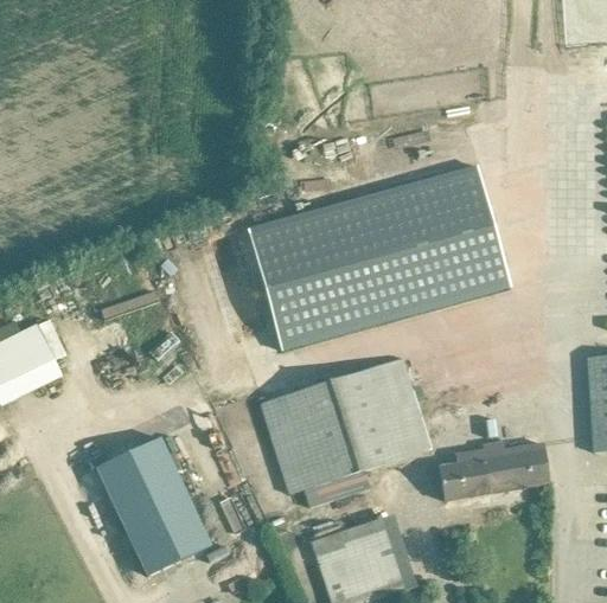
[(345,90),(349,77),(298,62),(294,76),(345,90)]
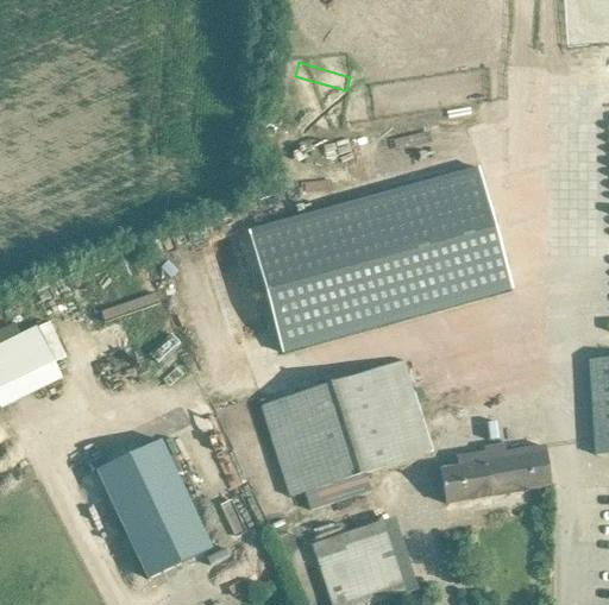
[(252,231),(288,351),(516,283),(479,163),(252,231)]
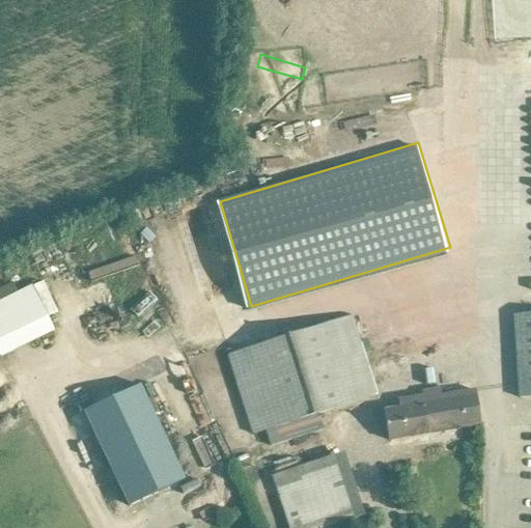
[(85,226),(109,218),(106,211),(83,219),(85,226)]
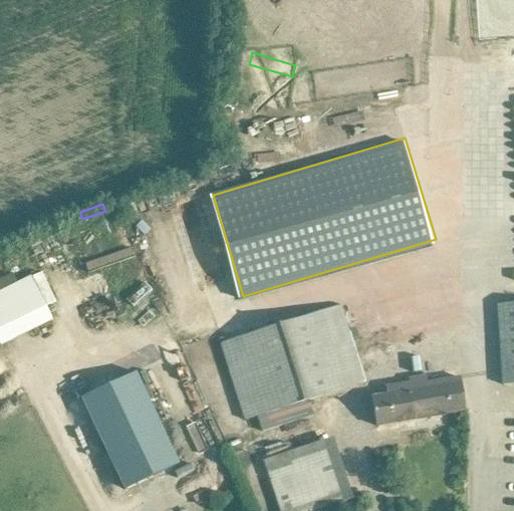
[(52,317),(31,274),(0,289),(0,342),(0,343),(52,317)]
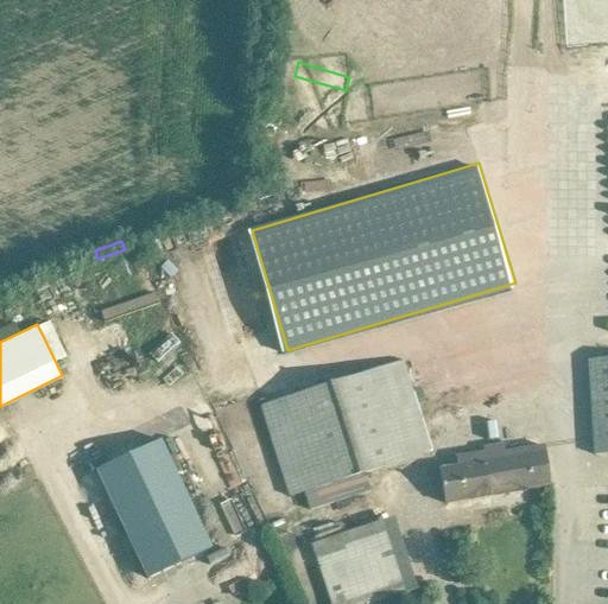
[(305,490),(310,508),(371,489),(365,469),(432,449),(404,356),(379,363),(369,335),(280,361),(283,373),(259,380),(265,402),(260,404),(289,495),(305,490)]
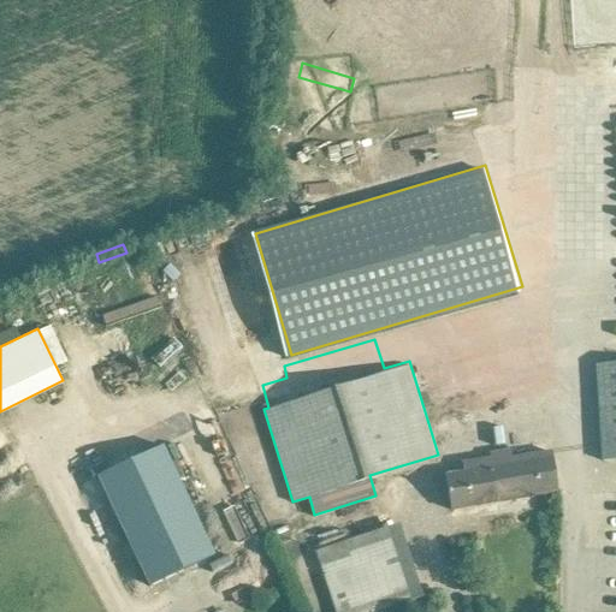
[(615,360),(597,362),(604,458),(615,457),(615,360)]
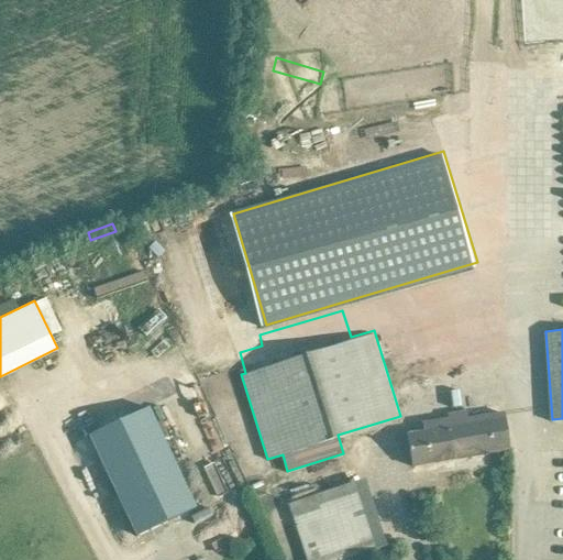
[(152,383),(206,522),(241,507),(187,369),(152,383)]
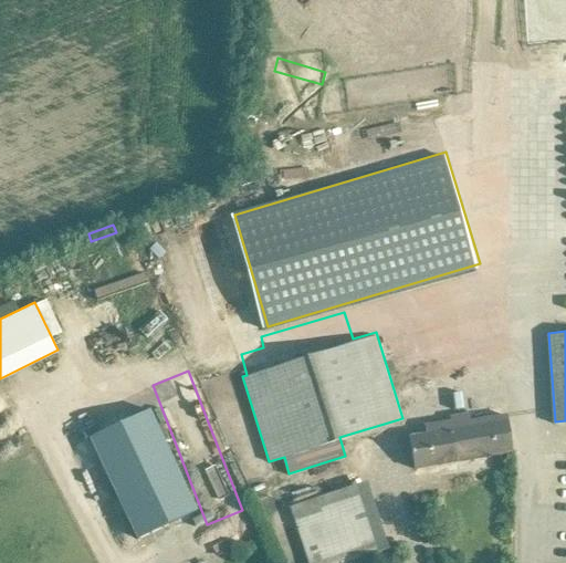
[(197,509),(149,407),(88,436),(137,538),(197,509)]
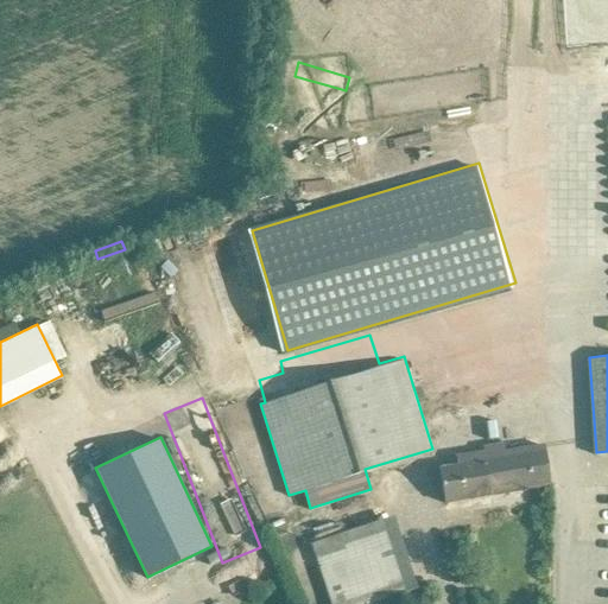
[(544,444),(504,450),(502,447),(455,455),(457,464),(438,466),(444,501),(550,483),(544,444)]
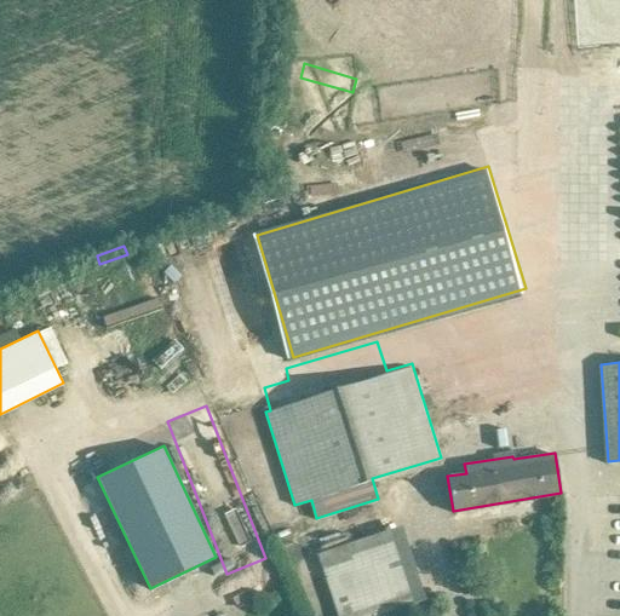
[(319,552),(338,615),(375,615),(426,600),(402,525),(319,552)]
